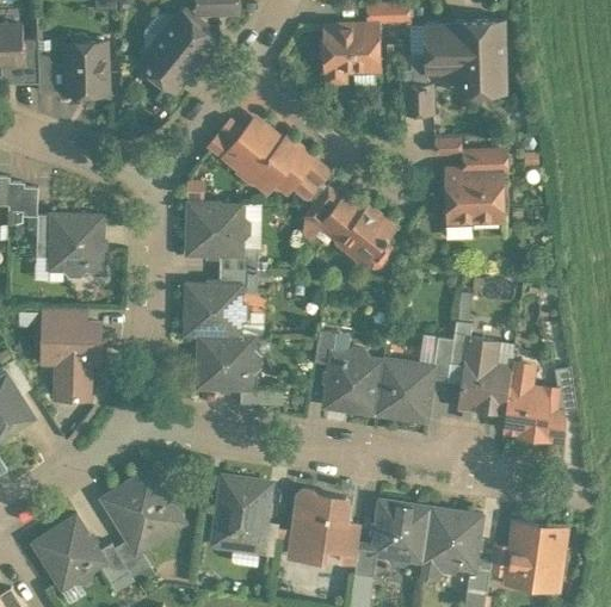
[(239,0),(196,0),(196,13),(201,17),(240,16),(239,0)]
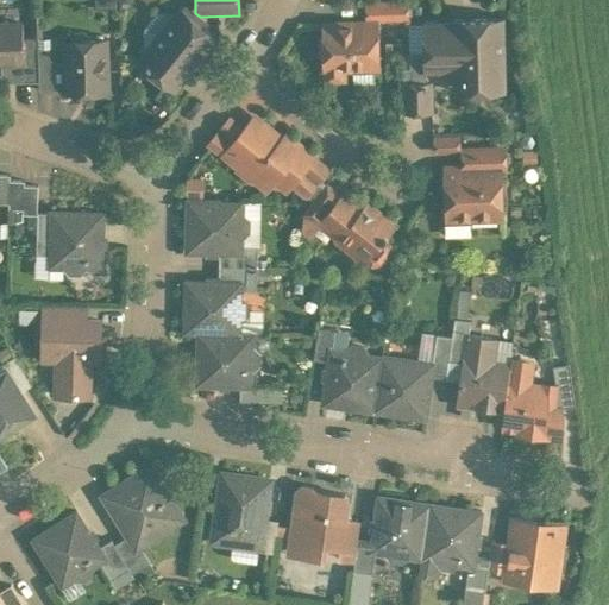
[(408,4),(365,5),(366,20),(409,19),(408,4)]
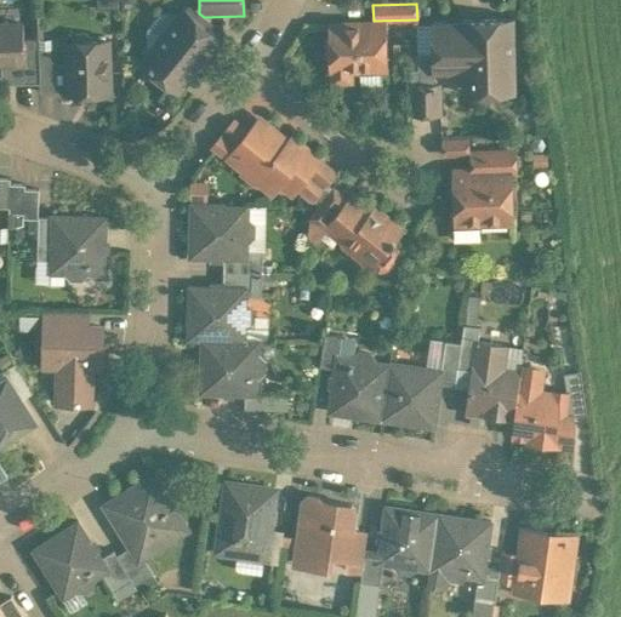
[(189,9),(183,15),(208,34),(212,27),(189,9)]
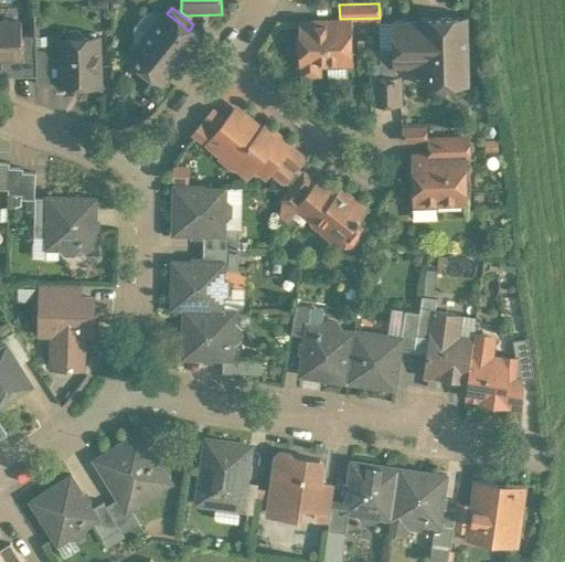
[(167,13),(167,12),(131,56),(136,60),(135,61),(140,65),(140,70),(146,74),(152,73),(163,83),(199,39),(189,31),(167,13)]
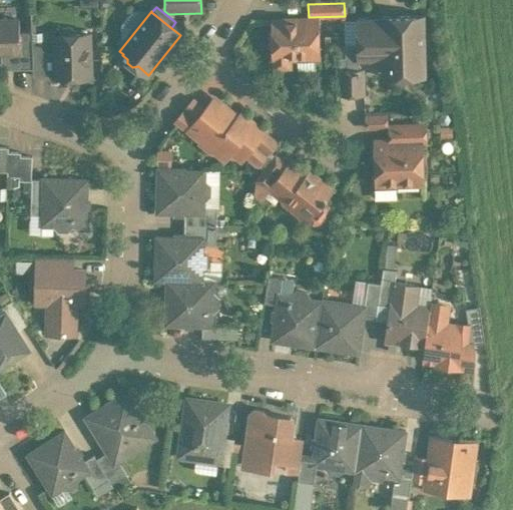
[(424,16),(381,17),(381,19),(357,20),(358,45),(346,45),(346,58),(359,58),(360,61),(383,61),(383,79),(426,78),(424,16)]
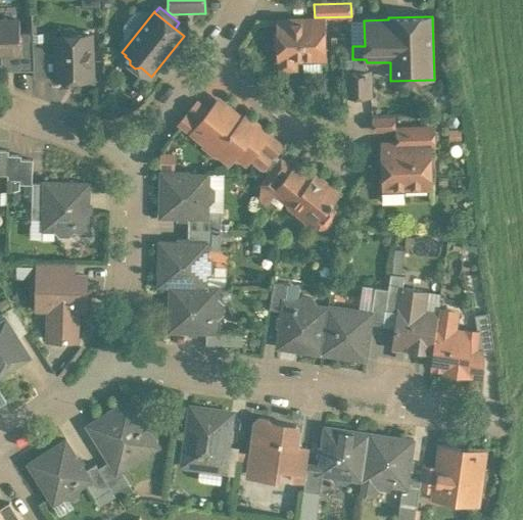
[(325,20),(277,22),(277,33),(274,35),(274,48),(278,50),(278,60),(279,60),(296,59),(327,58),(325,20)]
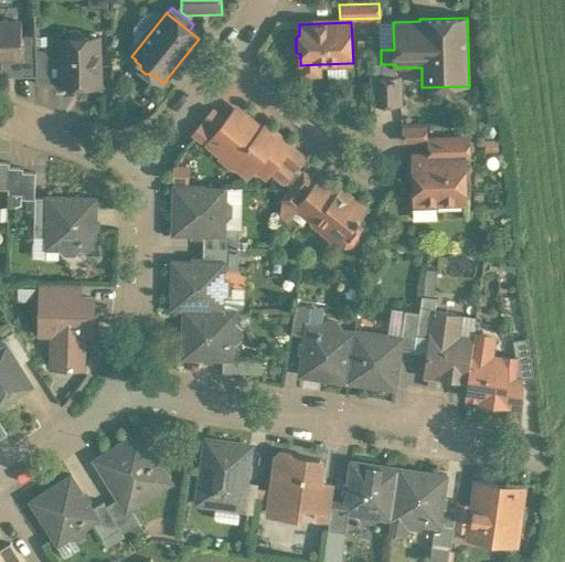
[(21,23),(0,23),(0,60),(21,59),(22,59),(22,38),(21,23)]
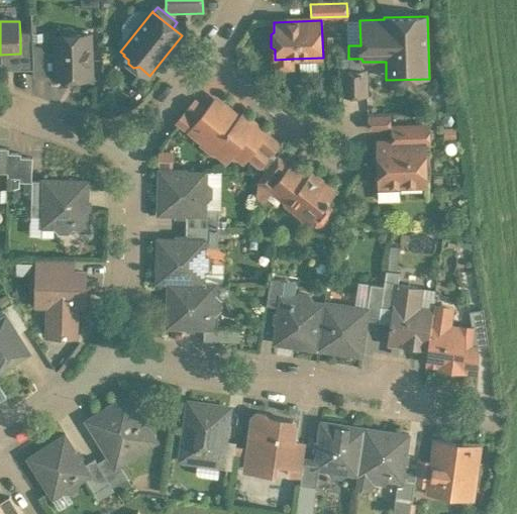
[(75,35),(71,32),(65,32),(61,36),(56,36),(57,55),(57,78),(57,79),(92,78),(90,35),(75,35)]
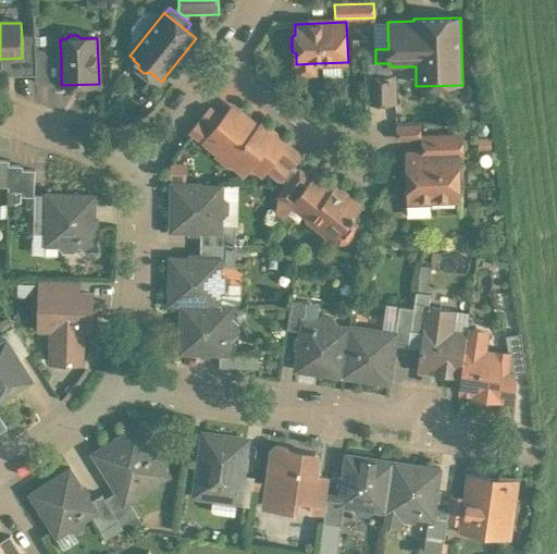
[(35,36),(22,37),(22,58),(21,58),(22,76),(36,76),(35,46),(35,36)]
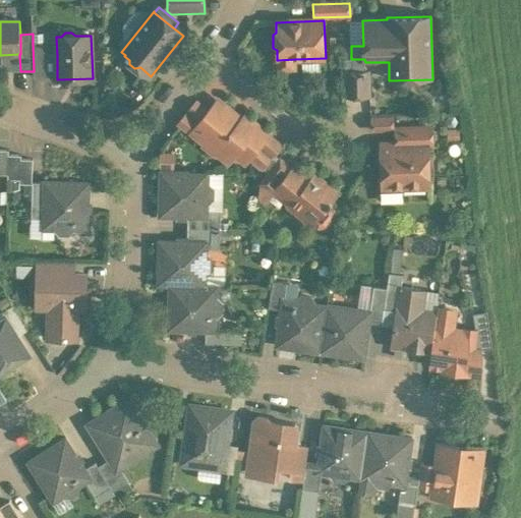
[(47,55),(43,51),(42,43),(33,43),(34,71),(34,79),(57,78),(57,55),(47,55)]
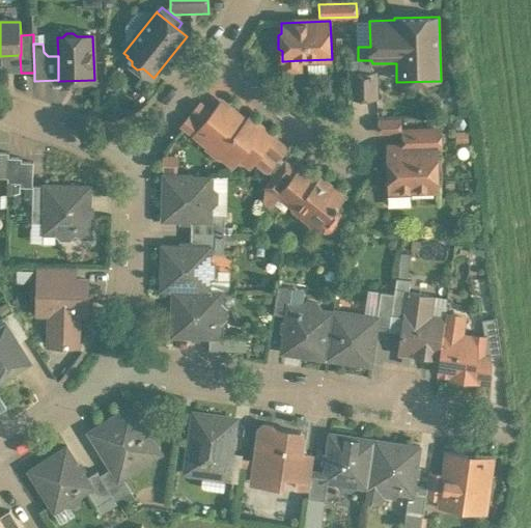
[(301,60),(283,61),(283,72),(301,72),(301,60)]
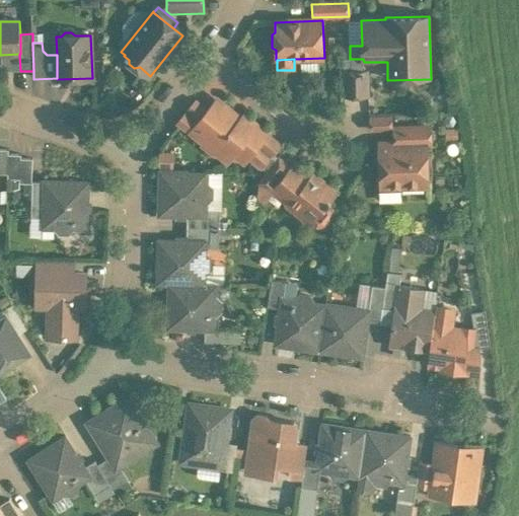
[(350,59),(344,59),(344,72),(364,71),(364,62),(363,59),(350,59)]
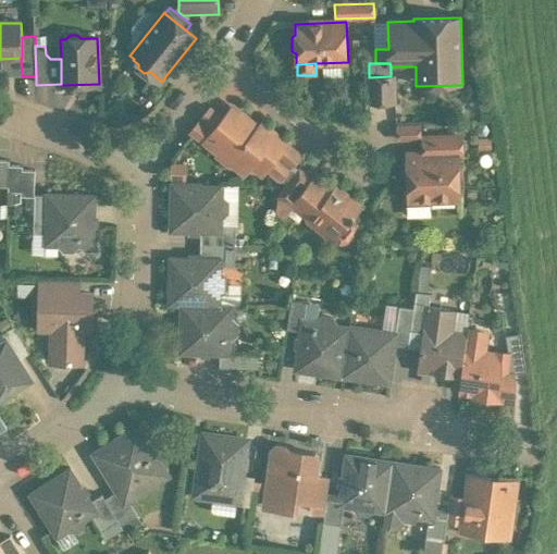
[(391,76),(369,77),(370,105),(396,105),(395,76),(391,76)]
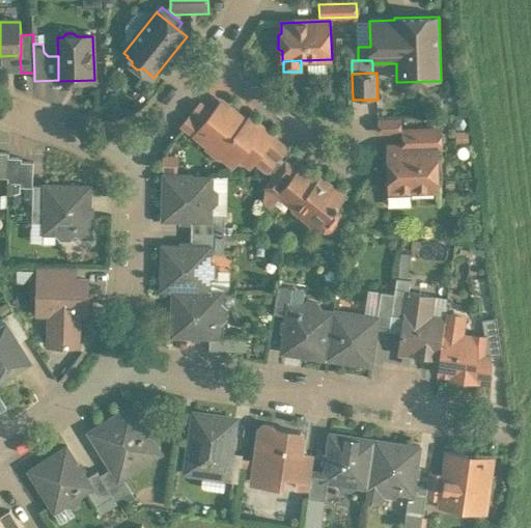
[(200,104),(182,128),(191,135),(196,135),(196,134),(210,116),(199,108),(201,105),(200,104)]
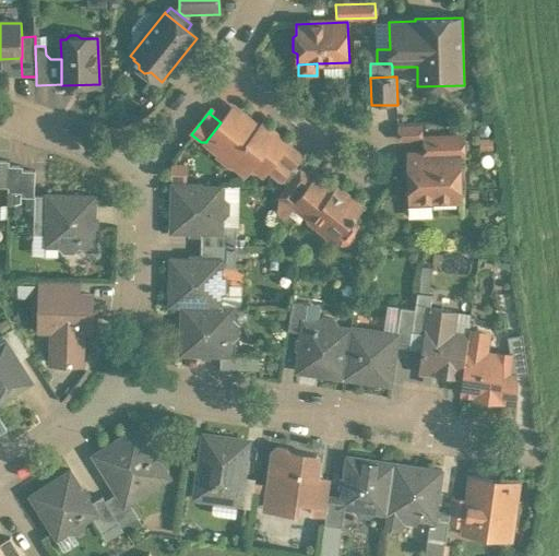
[(257,133),(250,128),(252,126),(235,111),(229,113),(221,122),(206,141),(206,142),(222,153),(222,160),(228,164),(234,163),(245,172),(251,172),(254,167),(261,173),(268,172),(269,170),(287,187),(297,175),(292,170),(301,157),(287,145),(286,148),(261,127),(257,133)]
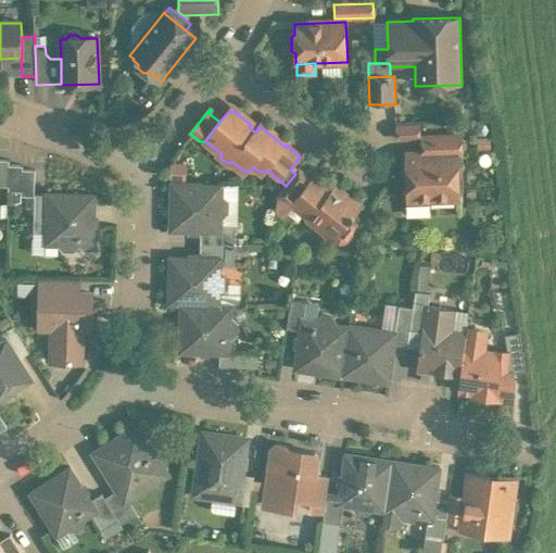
[(395,143),(422,143),(422,138),(421,125),(395,126),(395,143)]
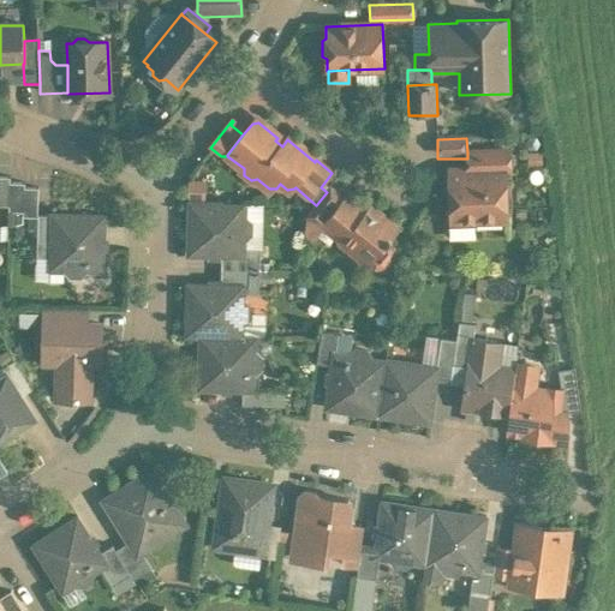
[(511,151),(467,153),(467,159),(467,171),(505,169),(505,171),(511,171),(511,151)]
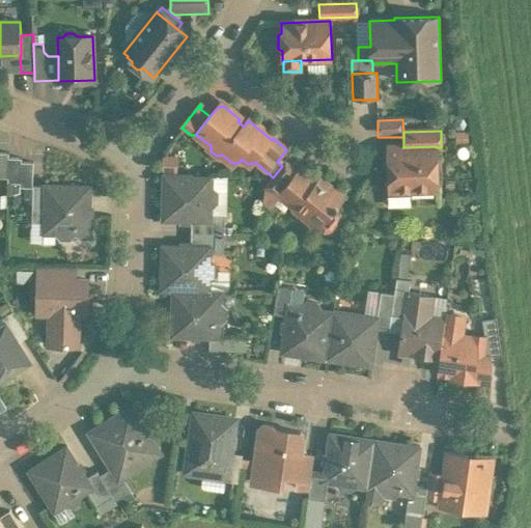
[(403,147),(389,148),(391,192),(411,191),(438,191),(436,147),(436,146),(403,147)]
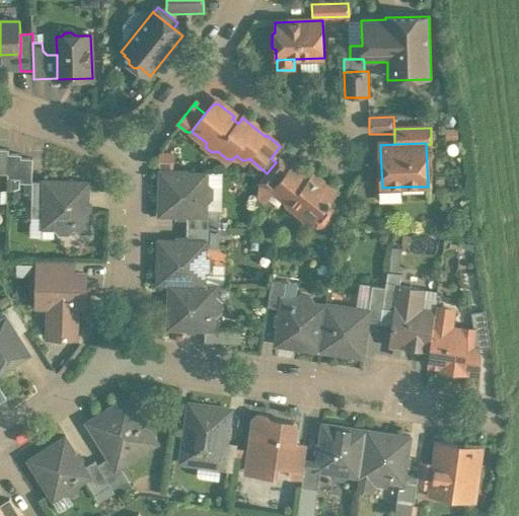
[(8,150),(0,150),(0,174),(8,174),(8,155),(8,150)]
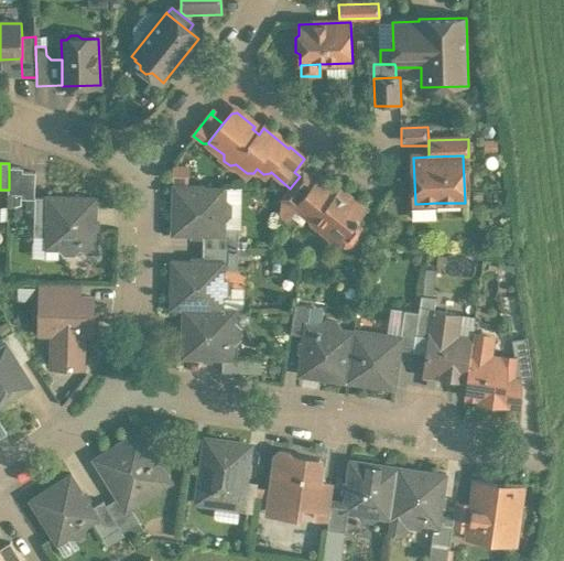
[(22,169),(9,169),(9,190),(8,195),(22,196),(22,173),(22,169)]
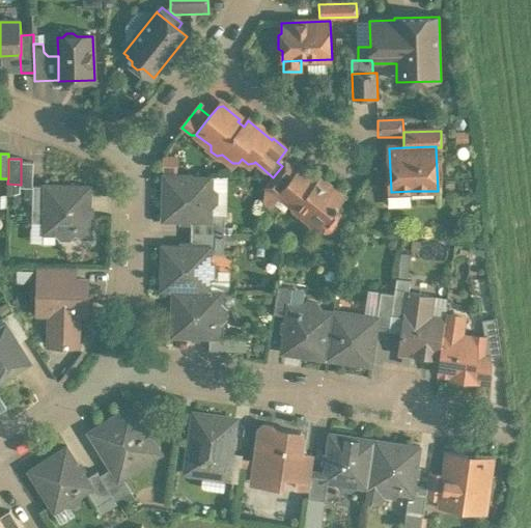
[(176,160),(164,159),(164,171),(165,171),(165,175),(176,176),(176,160)]
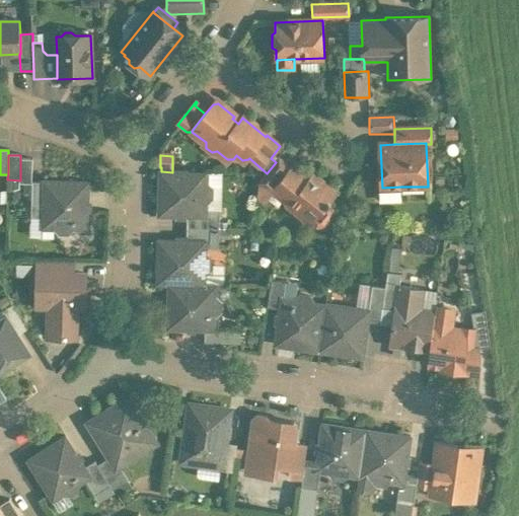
[(32,159),(20,159),(20,180),(20,183),(31,185),(32,182),(32,159)]
